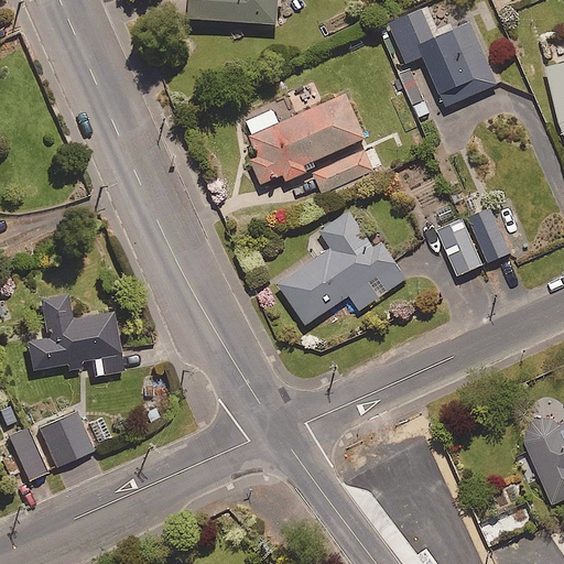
[(277,0),(186,0),(186,17),(275,22),(277,0)]
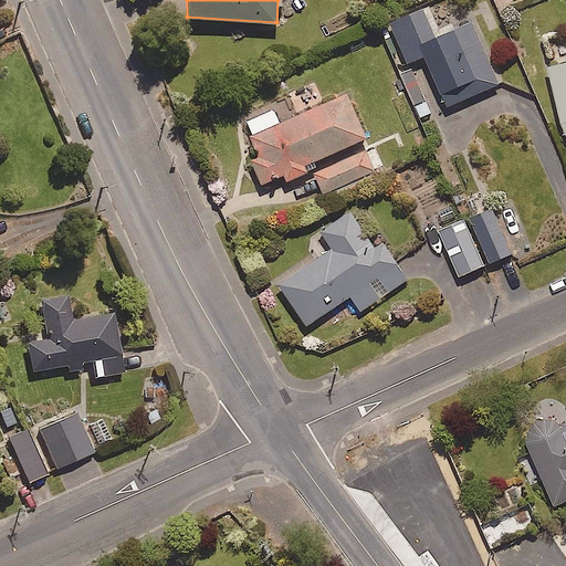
[(440,35),(427,6),(387,23),(405,63),(422,55),(446,106),(496,84),(469,22),(440,35)]
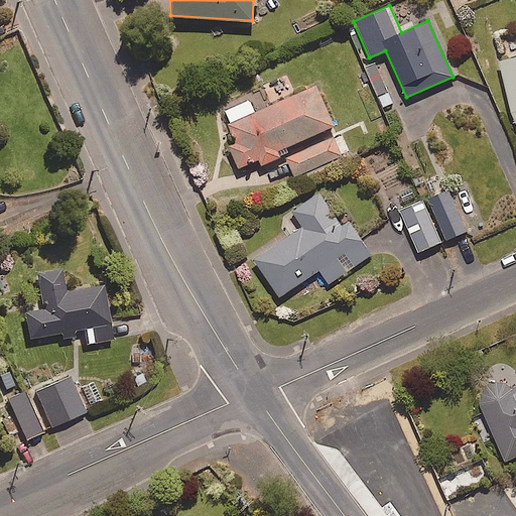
[(515,55),(499,61),(511,117),(515,127),(515,55)]
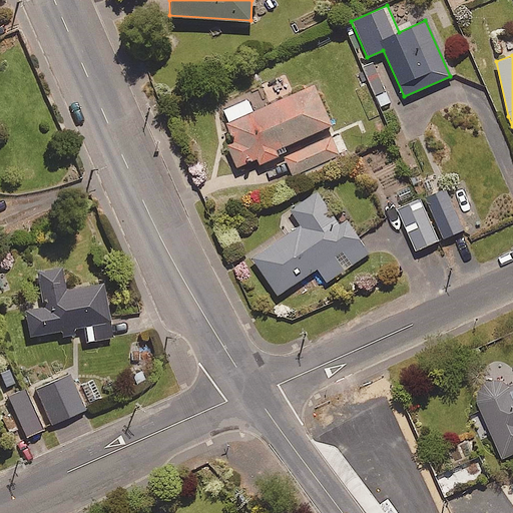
[(227,144),(237,167),(257,158),(259,163),(285,151),(283,146),(332,123),(314,84),(252,111),(247,99),(222,110),(236,140),(227,144)]
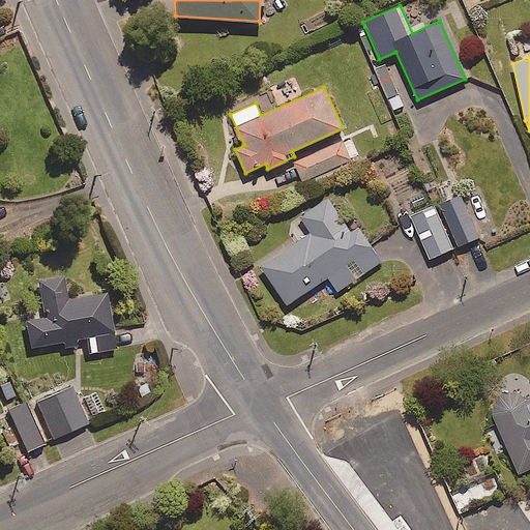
[(350,159),(342,141),(293,162),(301,180),(350,159)]
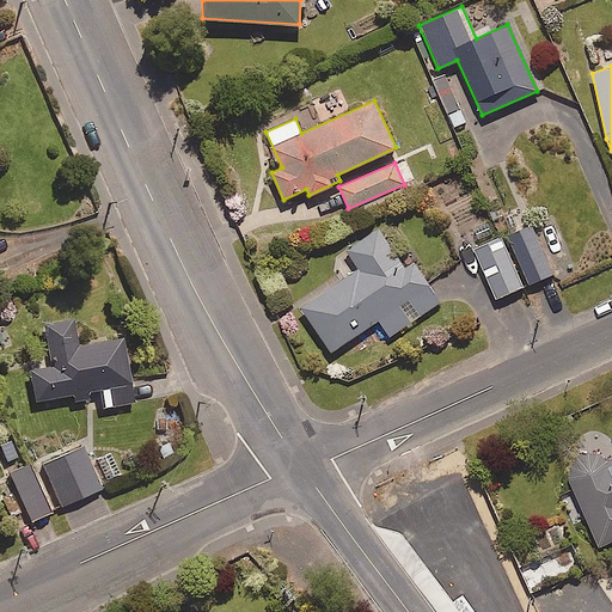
[(503,237),(526,285),(554,273),(531,224),(503,237)]
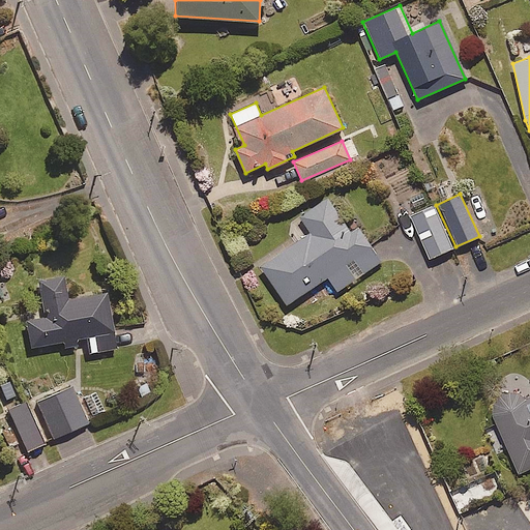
[(348,230),(326,198),(299,215),(311,232),(260,266),(286,304),(327,276),(336,291),(381,261),(355,225),(348,230)]
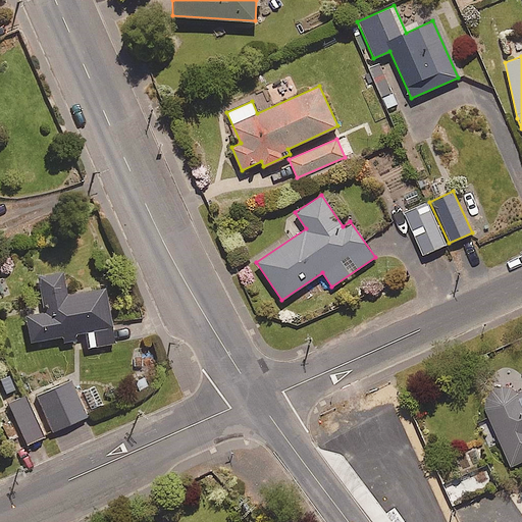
[(449,243),(429,202),(402,215),(421,256),(449,243)]
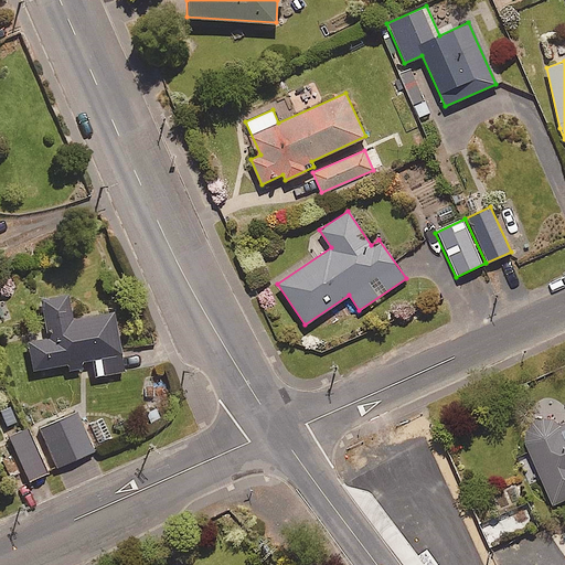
[(72,317),(68,292),(41,296),(48,337),(28,339),(32,369),(94,359),(96,374),(123,371),(114,310),(72,317)]
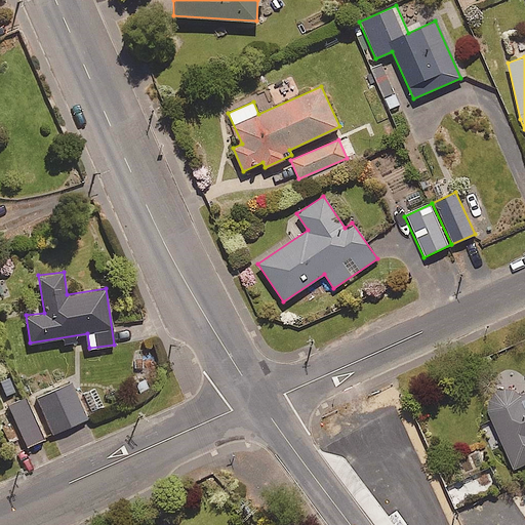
[(524,377),(523,372),(509,378),(512,385),(481,399),(514,470),(524,463),(524,377)]
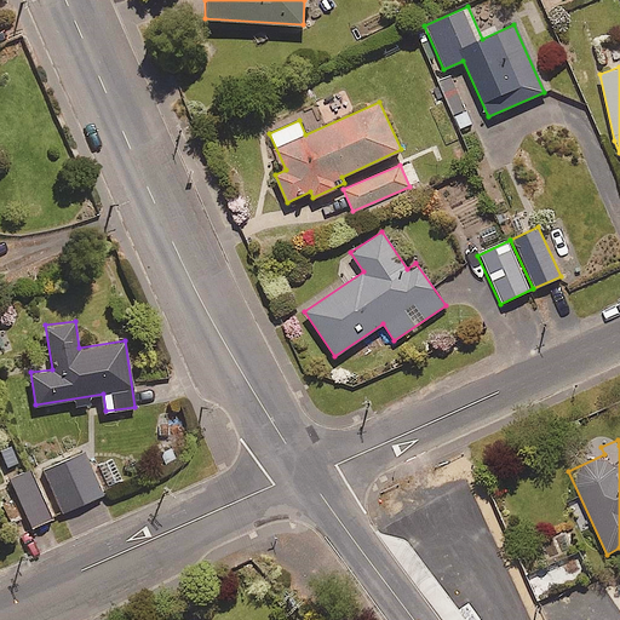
[(103,493),(85,451),(44,468),(62,511),(103,493)]
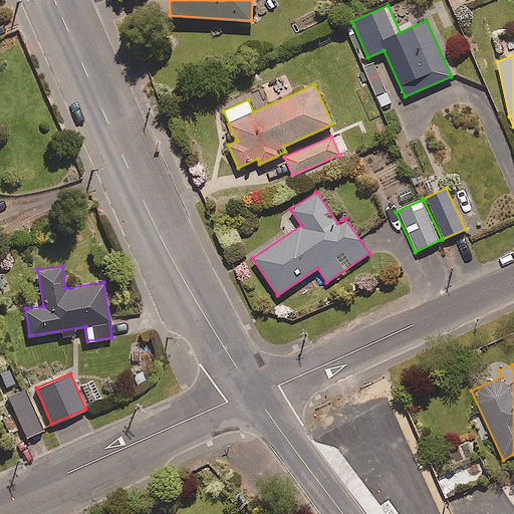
[(42,429),(24,389),(8,396),(26,436),(42,429)]
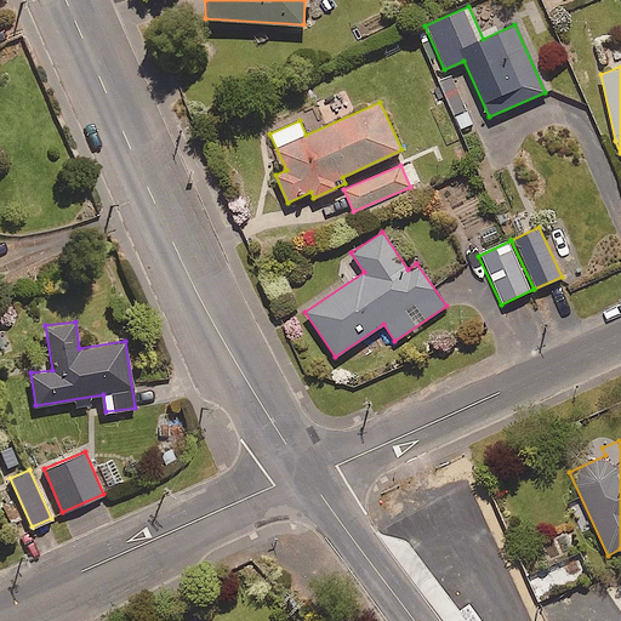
[(582,571),(577,558),(534,576),(540,588),(582,571)]
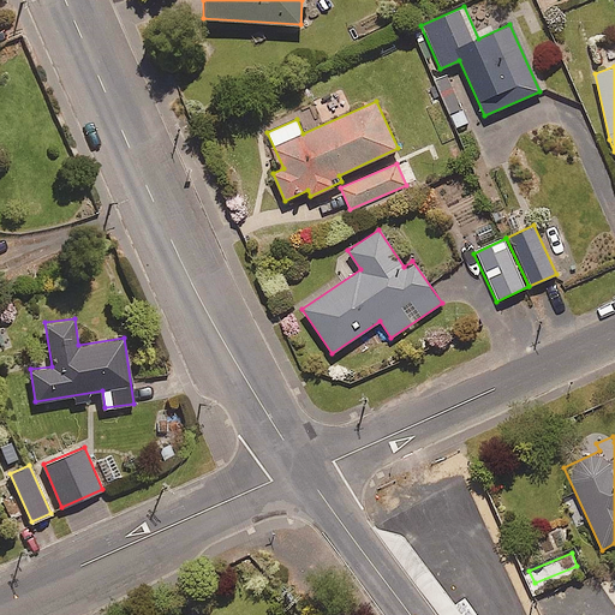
All buildings are outlined.
